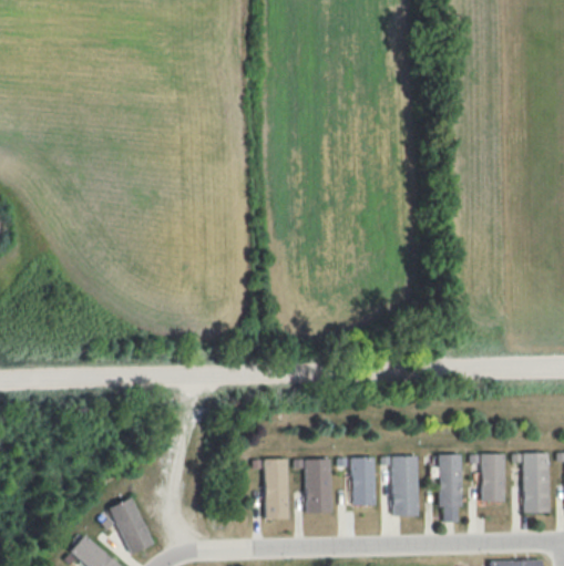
[(482,502),(504,501),(504,453),(481,454),(482,502)]
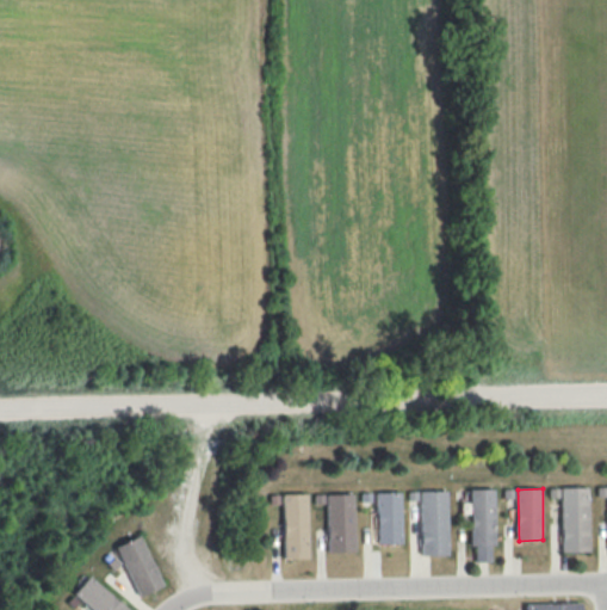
[(564,553),(592,553),(590,488),(563,488),(564,553)]
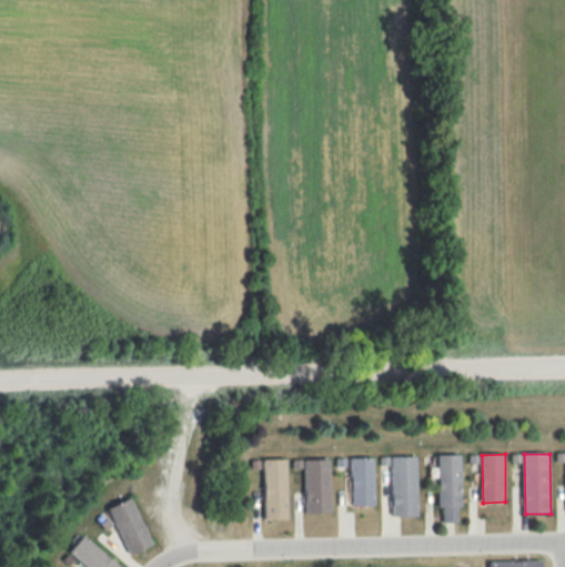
[(462,523),(461,455),(440,456),(440,508),(444,508),(444,523),(462,523)]
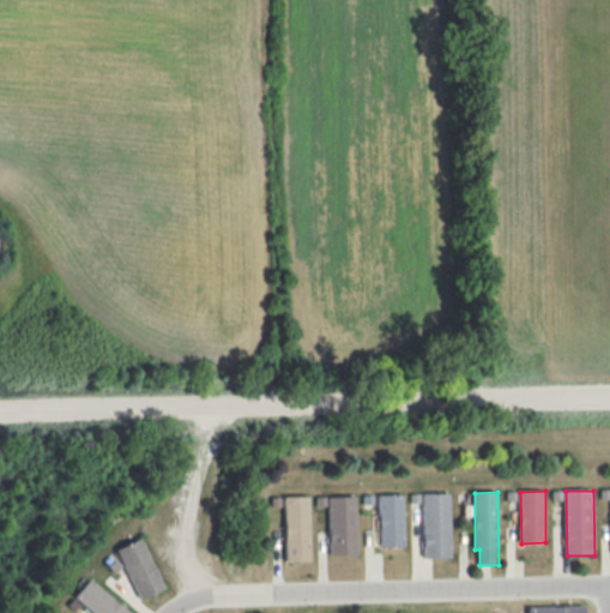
[(424,494),(426,559),(452,558),(451,493),(424,494)]
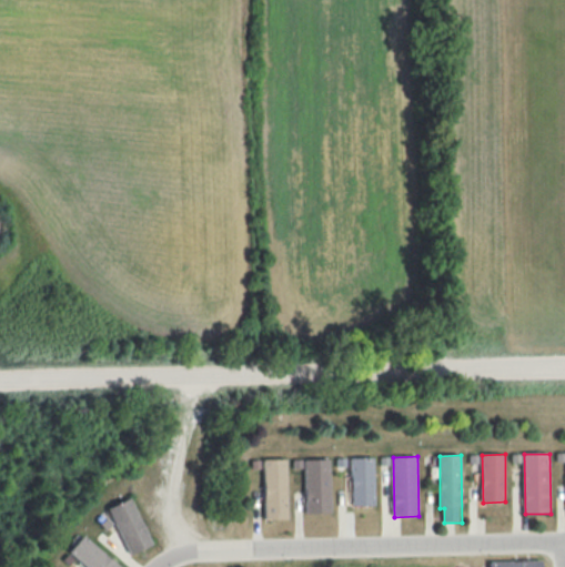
[(353,506),(375,506),(374,458),(352,458),(353,506)]
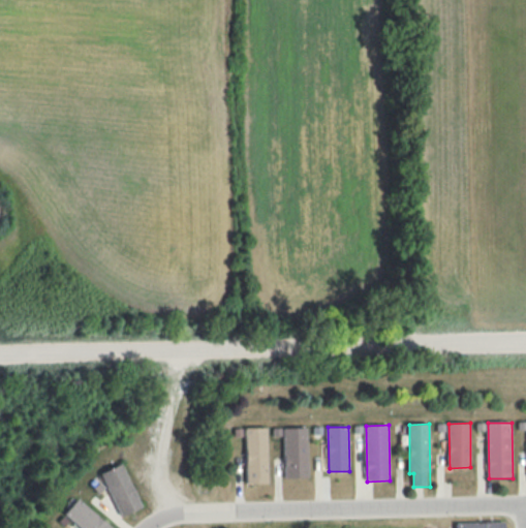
[(268,428),(247,428),(248,484),(269,484),(268,428)]
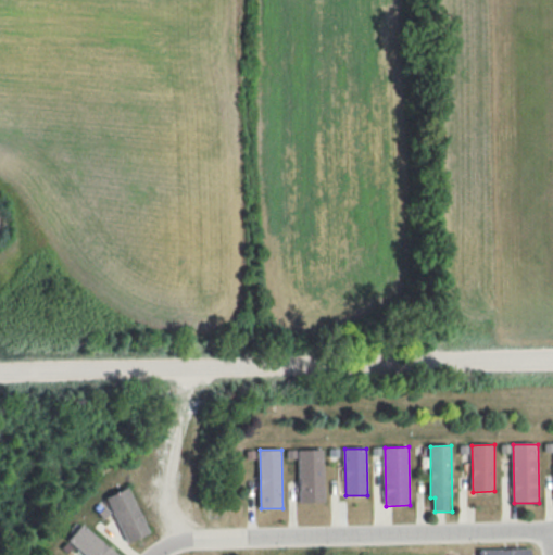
[(325,503),(324,450),(299,451),(301,503),(325,503)]
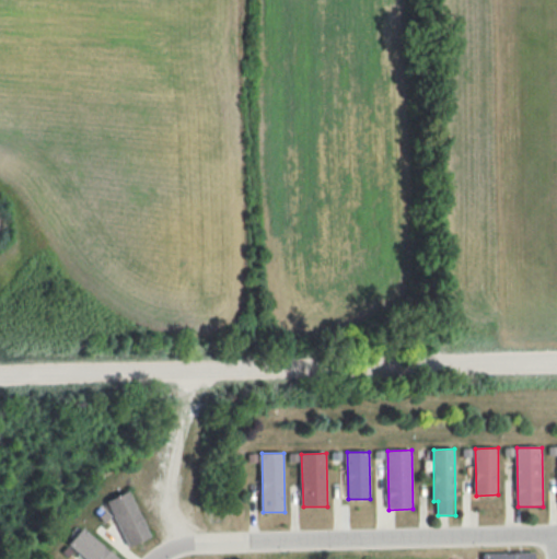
[(151,537),(129,491),(107,502),(129,548),(151,537)]
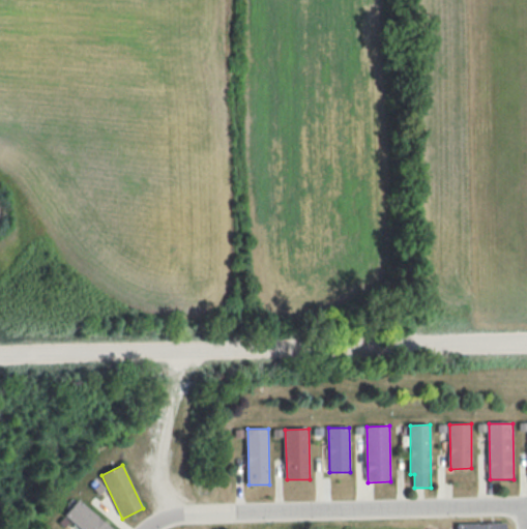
[(113,528),(79,500),(65,516),(81,528),(113,528)]
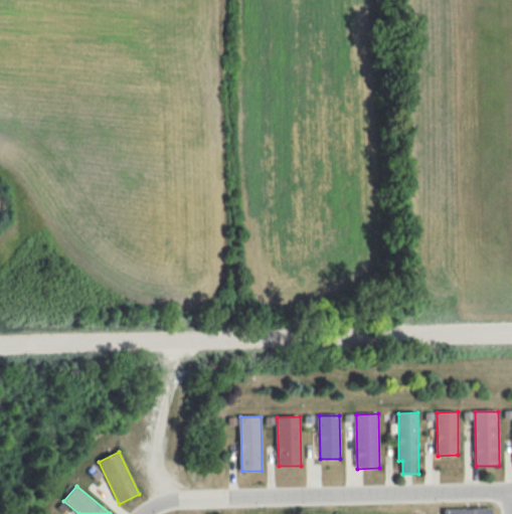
All buildings are outlined.
